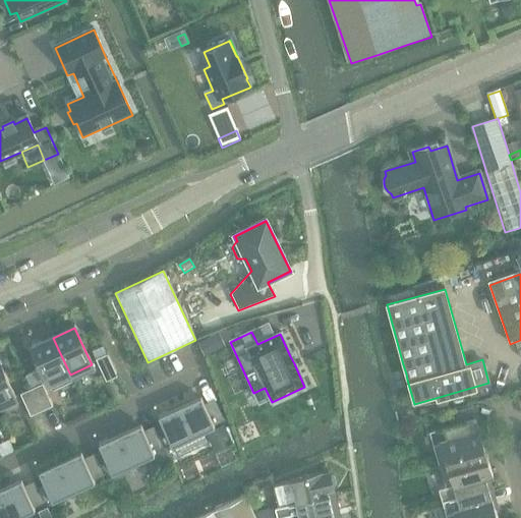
[(219,337),(198,346),(205,357),(224,348),(219,337)]
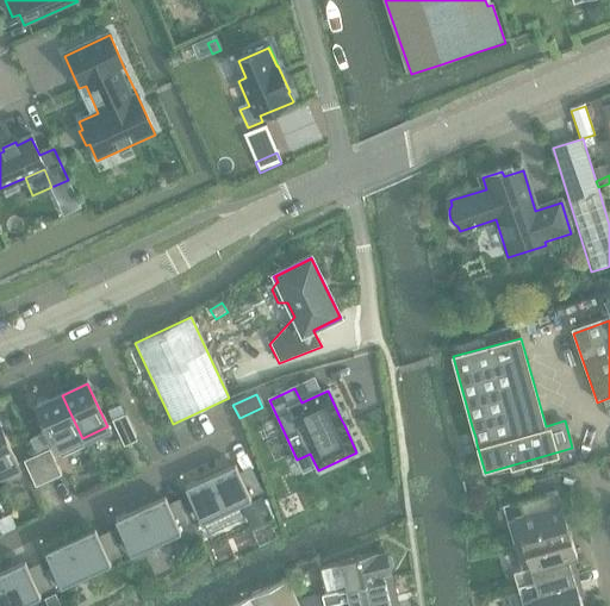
[(86,448),(82,438),(69,411),(62,395),(37,407),(43,423),(56,450),(61,460),(86,448)]
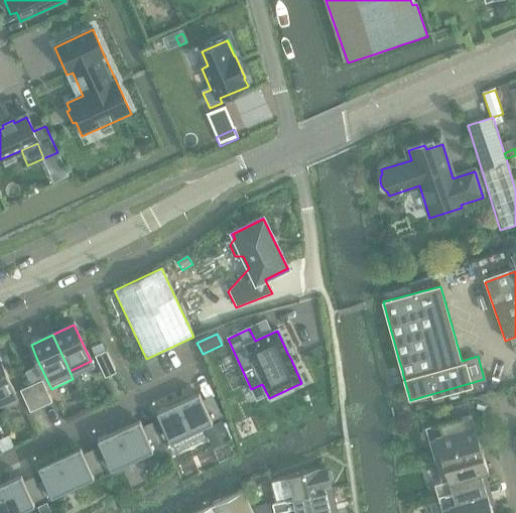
[(116,374),(106,352),(95,358),(105,379),(116,374)]
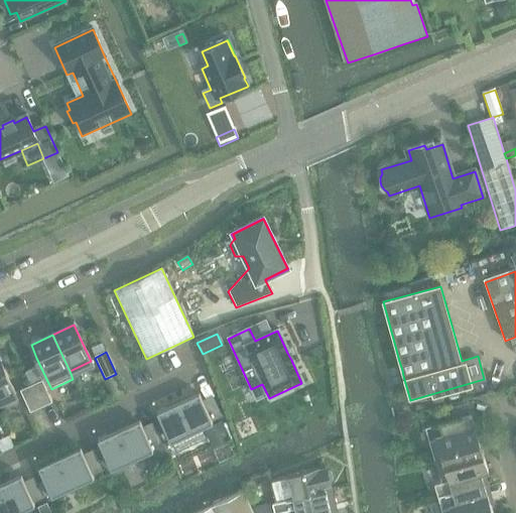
[(0,361),(0,403),(15,396),(5,372),(0,361)]
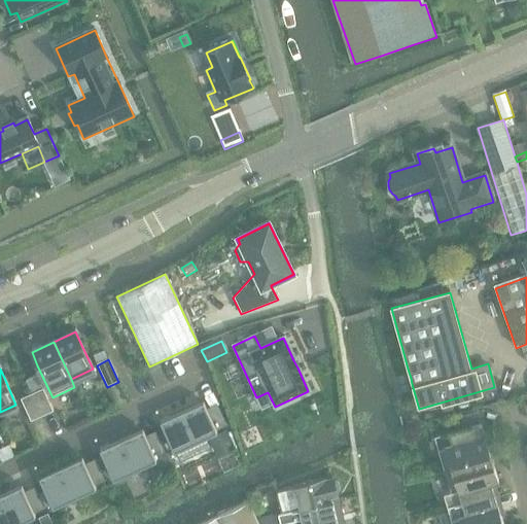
[(37,377),(26,381),(32,395),(43,390),(37,377)]
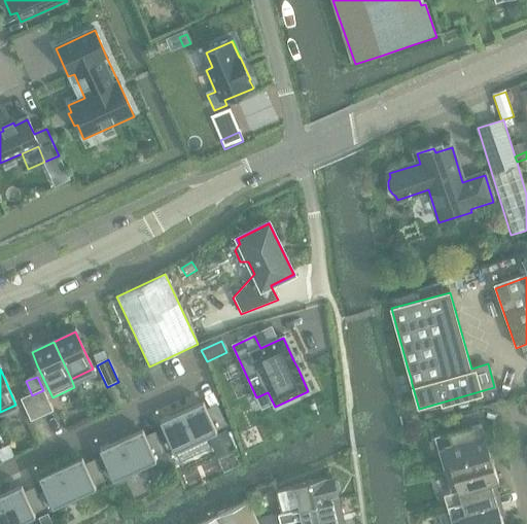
[(43,390),(32,395),(41,417),(53,412),(43,390)]
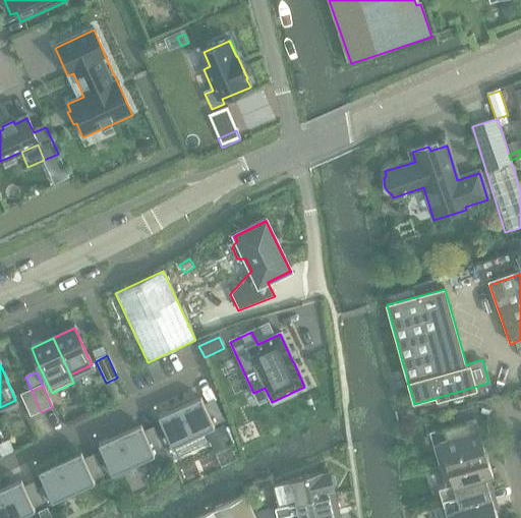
[(31,417),(41,412),(32,391),(20,395),(31,417)]
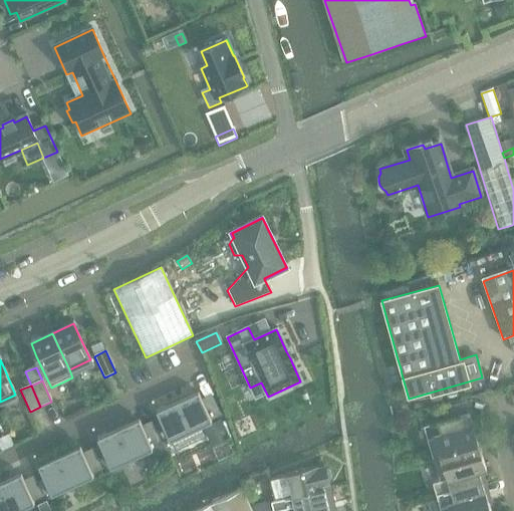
[(198,393),(157,413),(170,442),(171,441),(177,453),(205,440),(200,428),(212,422),(198,393)]
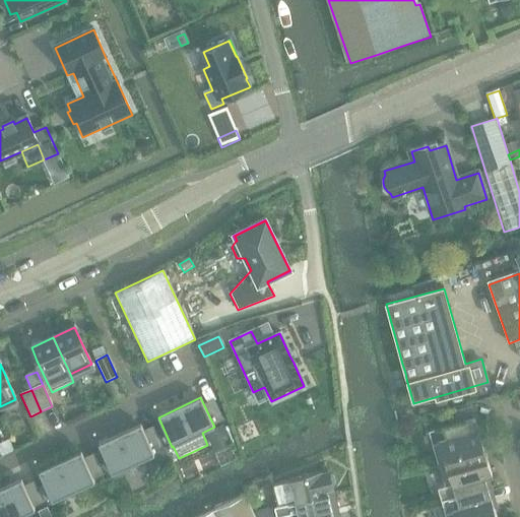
[(478,429),(480,436),(483,435),(475,408),(455,413),(457,418),(458,423),(475,417),(475,418),(477,427),(478,429)]
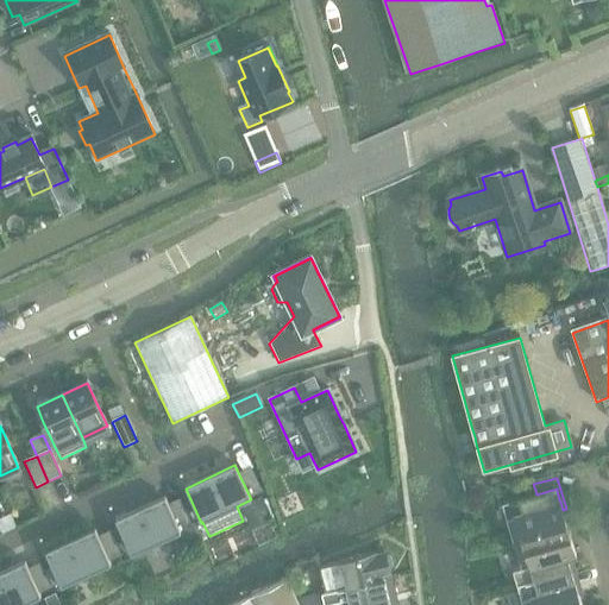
[(513,540),(514,546),(569,530),(566,523),(563,510),(560,502),(559,499),(557,490),(557,489),(537,495),(502,505),(506,517),(513,540)]
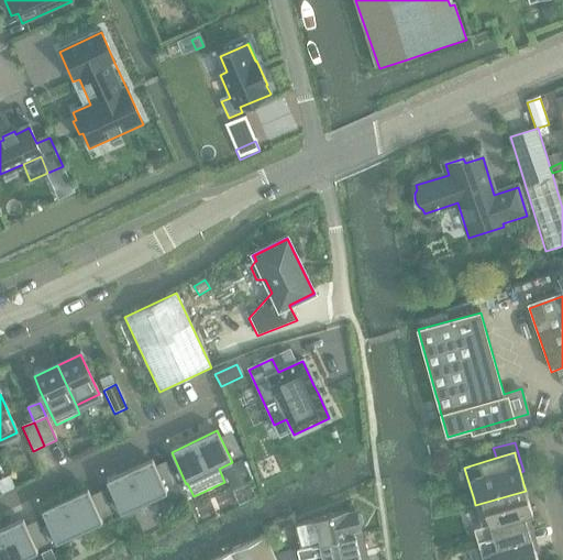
[(121,514),(167,493),(153,461),(107,482),(121,514)]
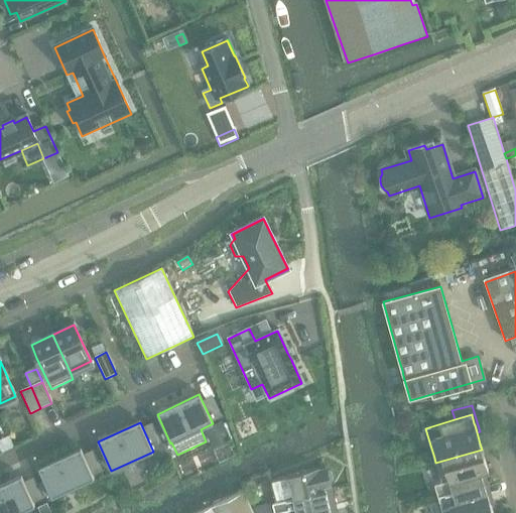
[(220,423),(205,431),(214,451),(229,443),(220,423)]
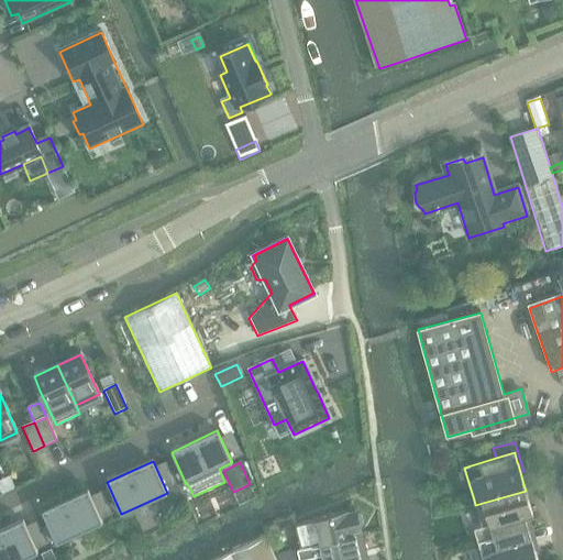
[(179,489),(165,495),(172,511),(186,504),(179,489)]
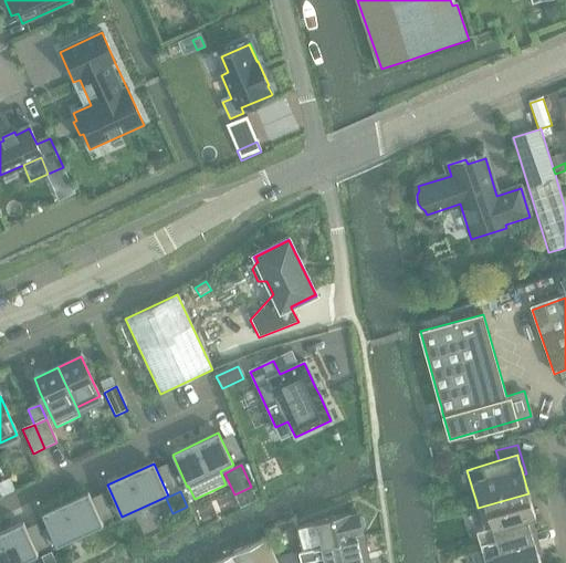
[(88,493),(42,514),(49,529),(42,532),(49,548),(55,544),(56,546),(103,525),(88,493)]
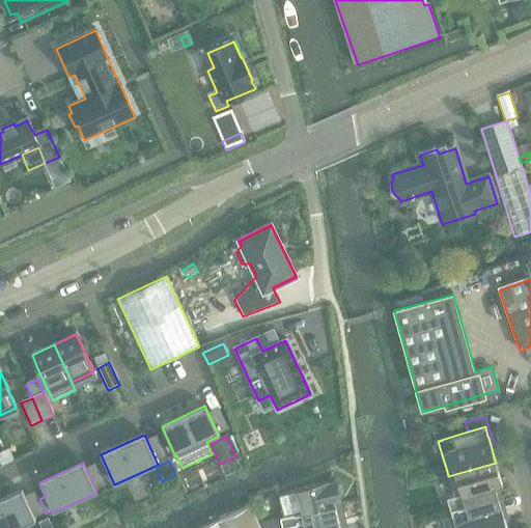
[(498,468),(496,463),(448,476),(450,482),(454,497),(447,499),(451,513),(458,511),(498,500),(499,499),(498,498),(496,489),(495,488),(496,488),(497,488),(503,485),(498,468)]
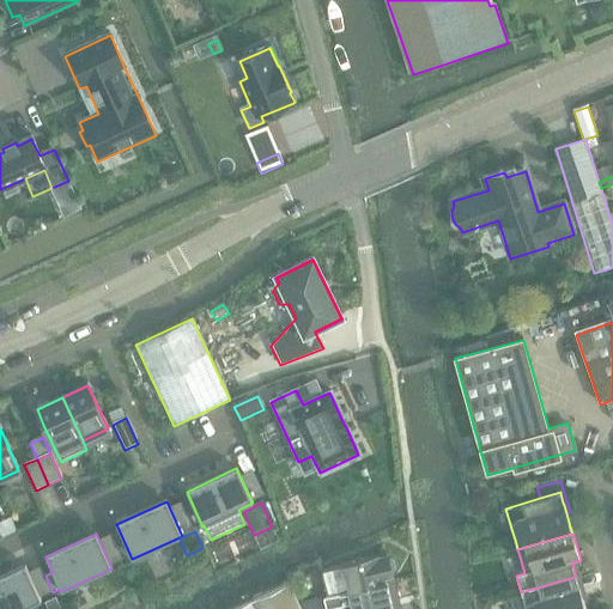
[(322,573),(327,598),(349,594),(360,590),(369,589),(386,585),(387,585),(394,584),(394,583),(393,578),(389,561),(388,555),(380,556),(363,560),(354,562),(343,565),(343,568),(322,573)]
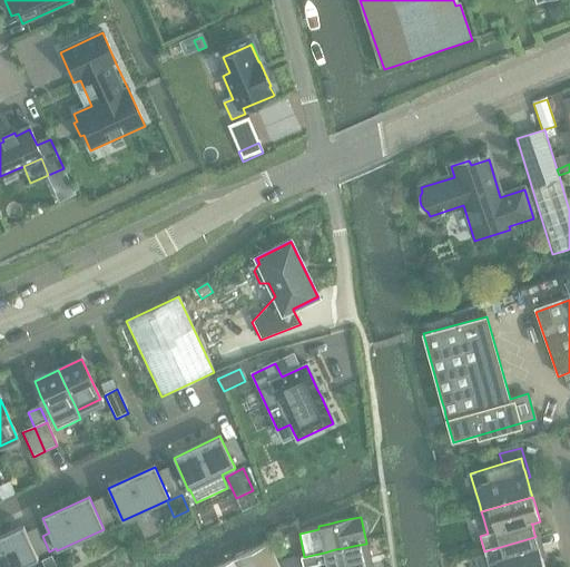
[(539,548),(540,553),(542,551),(533,524),(532,524),(531,524),(532,525),(534,535),(536,536),(536,537),(539,548)]
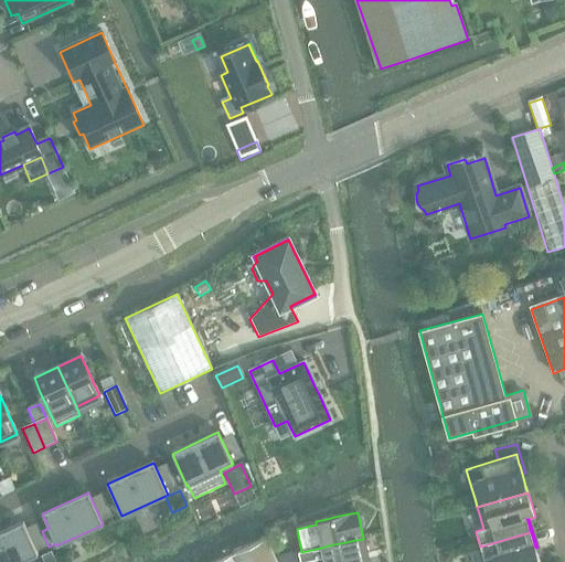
[(23,522),(0,532),(0,561),(21,561),(38,554),(23,522)]
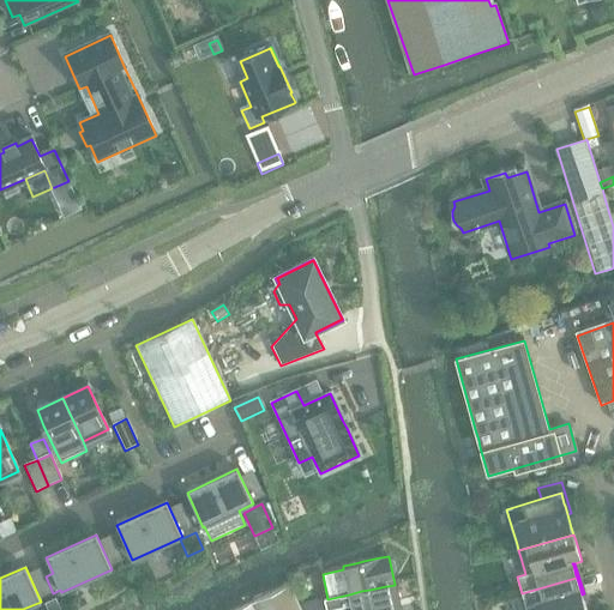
[(587,609),(582,595),(581,590),(577,578),(577,577),(576,578),(530,591),(522,593),(525,607),(527,609),(587,609)]
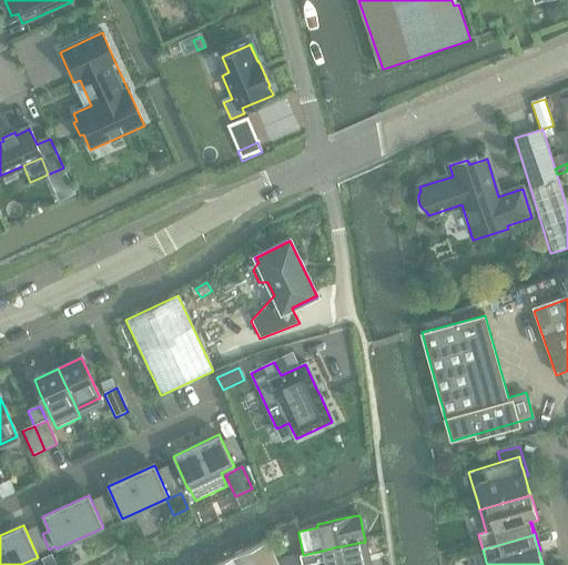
[(325,561),(326,564),(350,564),(362,562),(369,560),(365,542),(358,543),(357,543),(342,546),(334,547),(323,551),(303,555),(304,556),(306,564),(311,564),(325,561)]
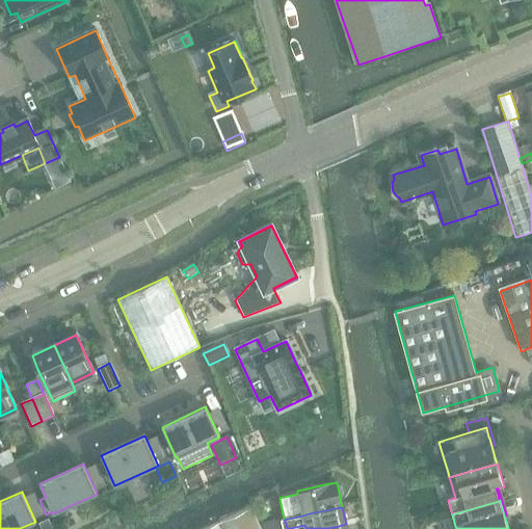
[(260,528),(259,527),(250,508),(213,526),(208,528),(260,528)]
